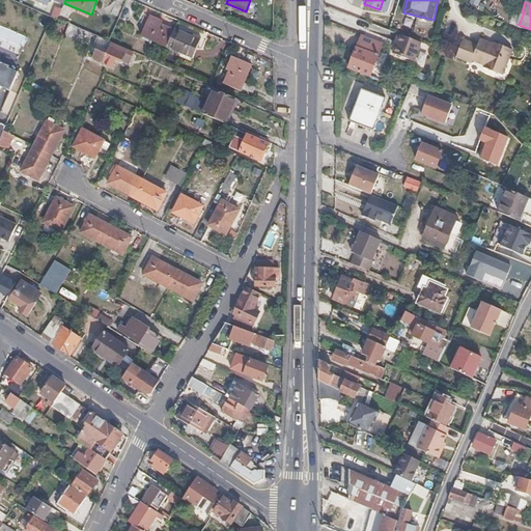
[(142,36),(167,48),(174,30),(163,25),(164,23),(150,17),(142,36)]
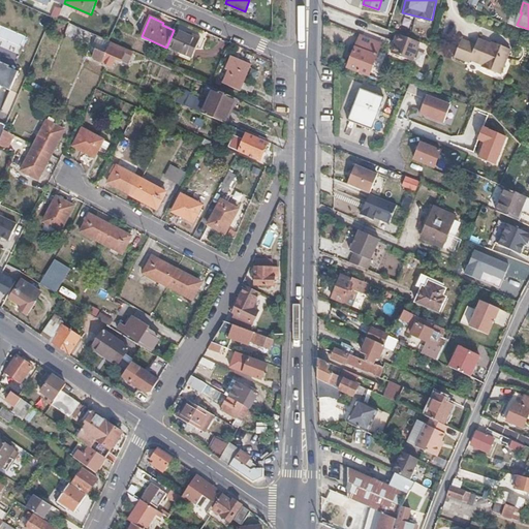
[(186,35),(174,30),(166,48),(192,59),(200,39),(187,33),(186,35)]
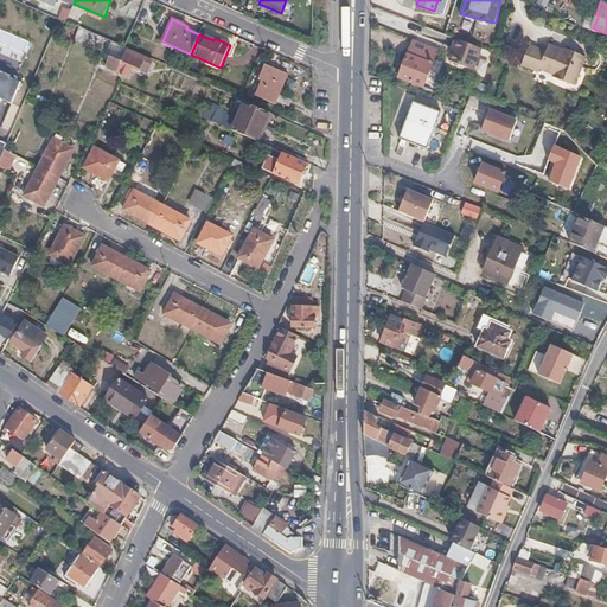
[(416,34),(415,38),(439,48),(440,43),(416,34)]
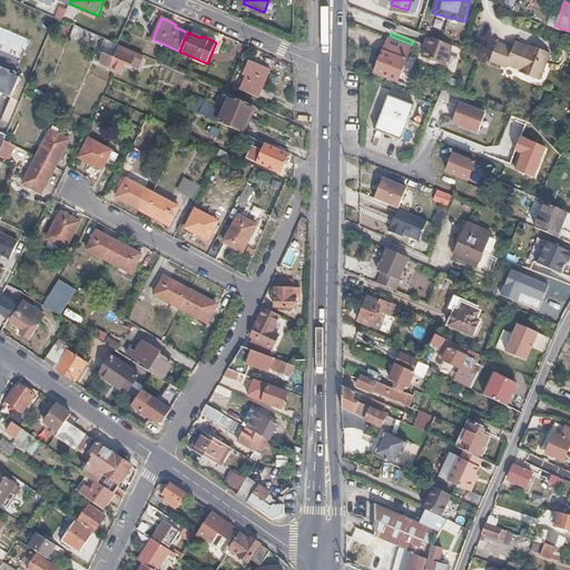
[(428,43),(426,46),(450,55),(453,43),(430,35),(426,43),(428,43)]
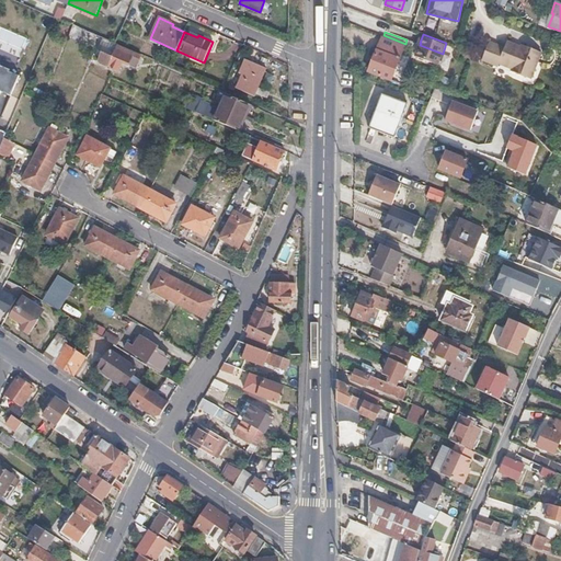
[(392,78),(402,53),(405,44),(384,35),(380,45),(378,44),(369,69),(392,78)]
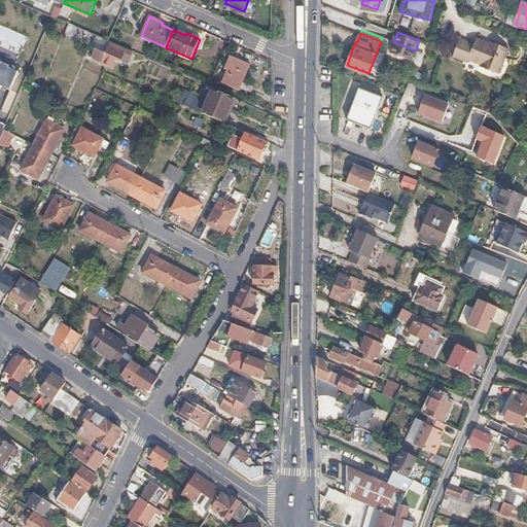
[(479,66),(497,73),(507,48),(496,43),(495,46),(475,38),(471,47),(465,44),(466,40),(459,38),(452,55),(466,61),(467,58),(480,64),(479,66)]
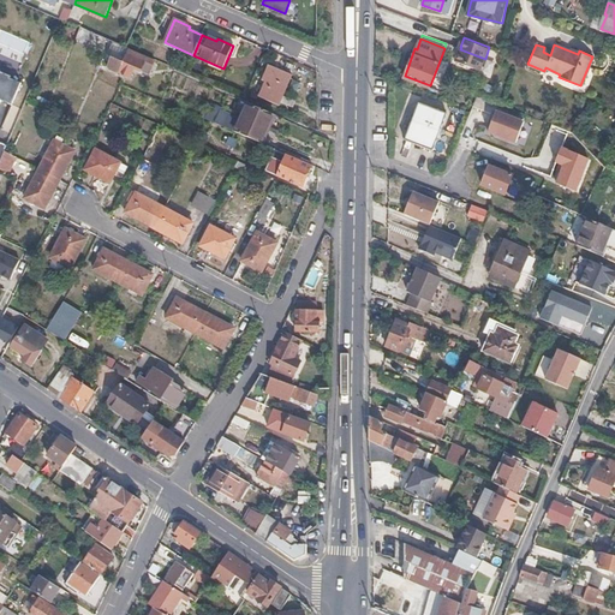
[(151,70),(156,61),(130,49),(119,73),(133,79),(137,70),(143,72),(145,67),(151,70)]
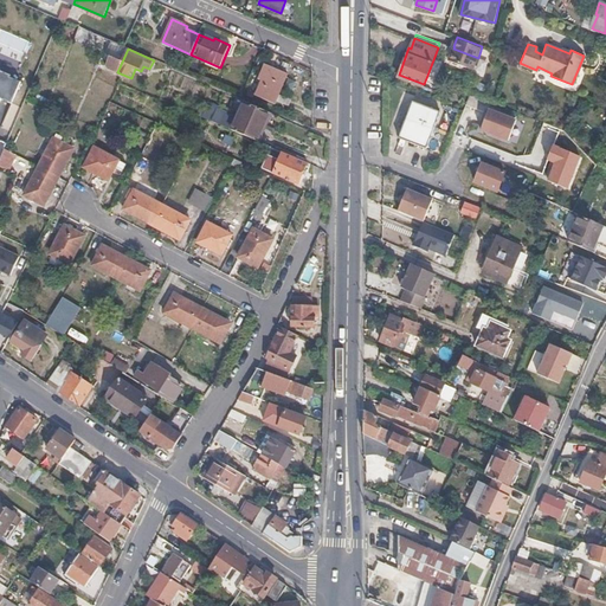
[(475,69),(478,58),(453,49),(450,59),(475,69)]
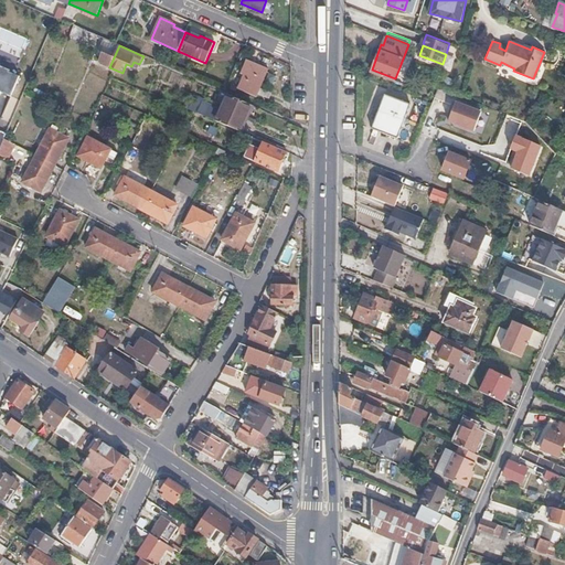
[(268,70),(247,61),(241,75),(244,77),(237,89),(256,98),(268,70)]
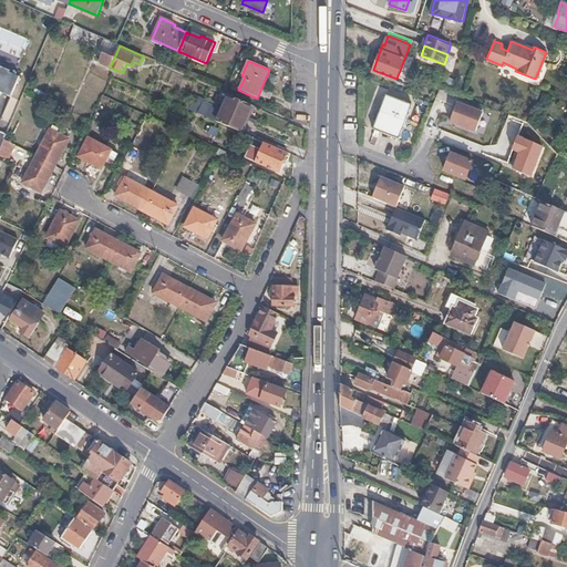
[(0,92),(17,99),(26,73),(0,63),(0,92)]
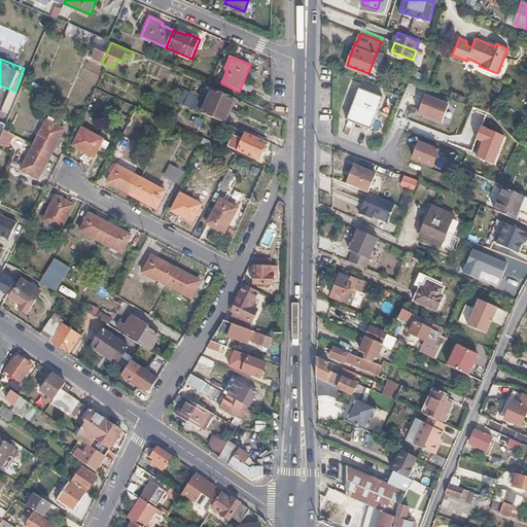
[(371,129),(383,97),(358,88),(346,119),(371,129)]
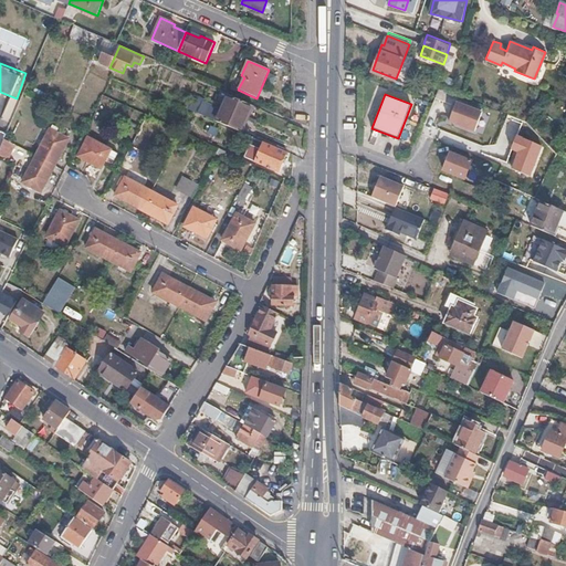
[(243,132),(253,107),(227,95),(221,108),(205,102),(200,113),(243,132)]
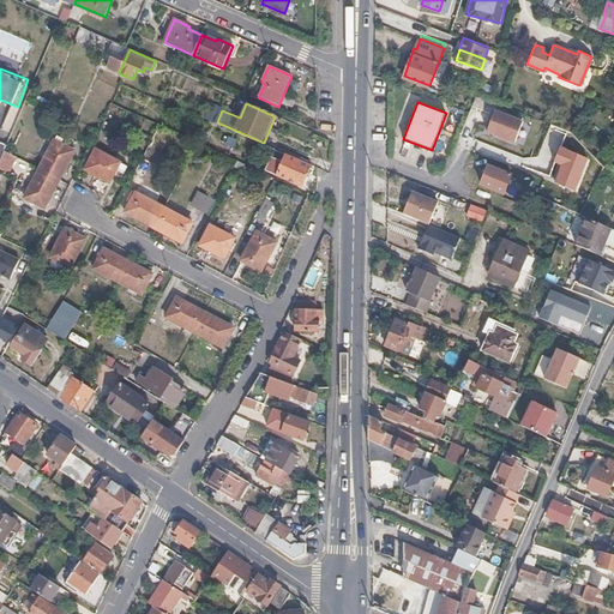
[(515,142),(522,121),(494,110),(486,131),(515,142)]
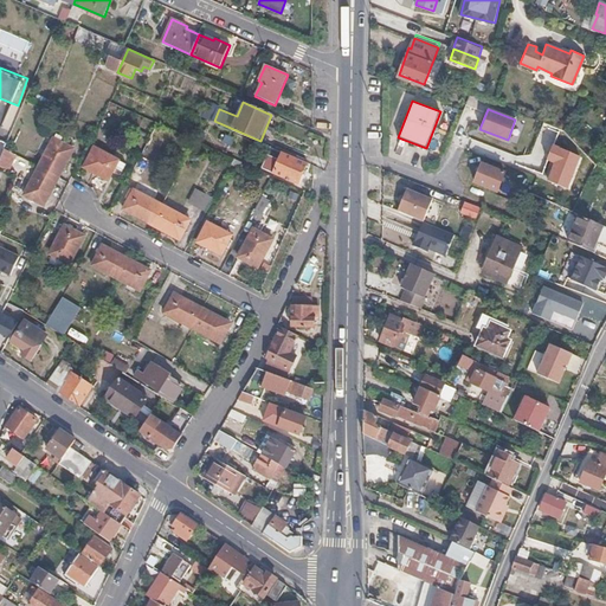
[(0,140),(0,165),(13,171),(20,154),(7,149),(10,143),(0,140)]
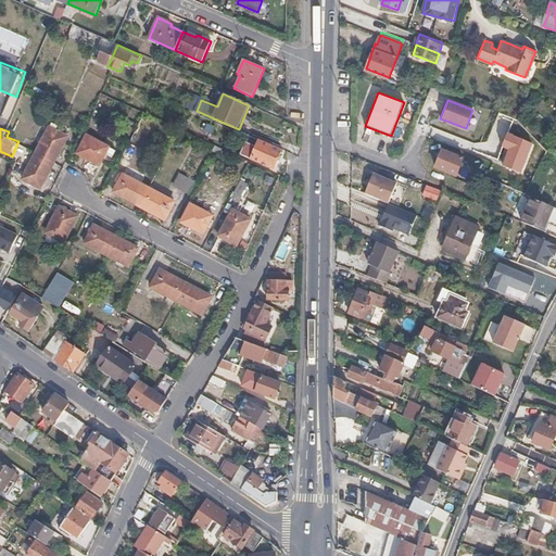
[(36,154),(53,163),(67,138),(50,128),(36,154)]
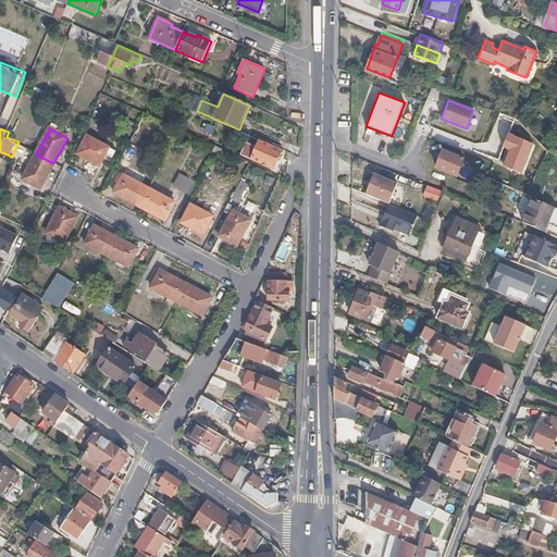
[(508,133),(503,146),(509,149),(502,165),(519,173),(533,144),(508,133)]
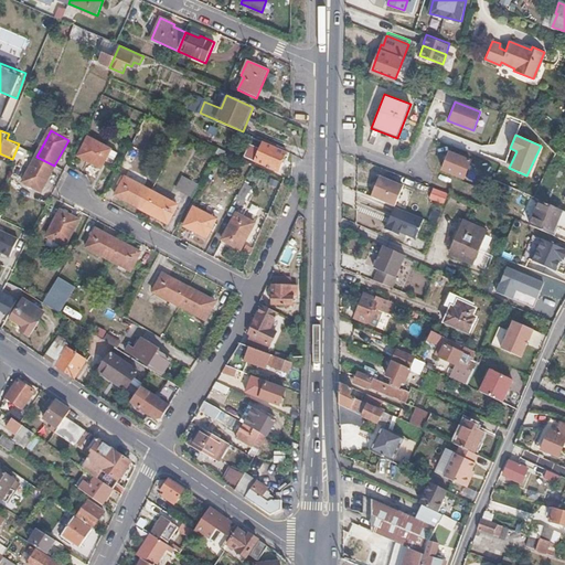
[(112,149),(88,137),(78,156),(107,171),(112,163),(105,160),(112,149)]
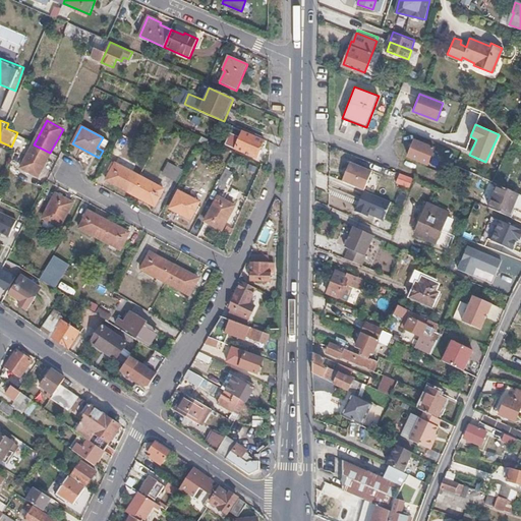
[(243,131),(236,149),(257,158),(265,140),(243,131)]
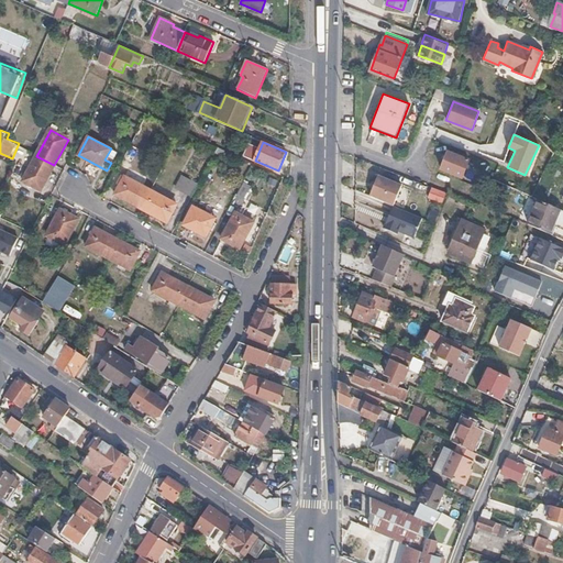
[(128,158),(134,161),(139,148),(132,145),(128,158)]
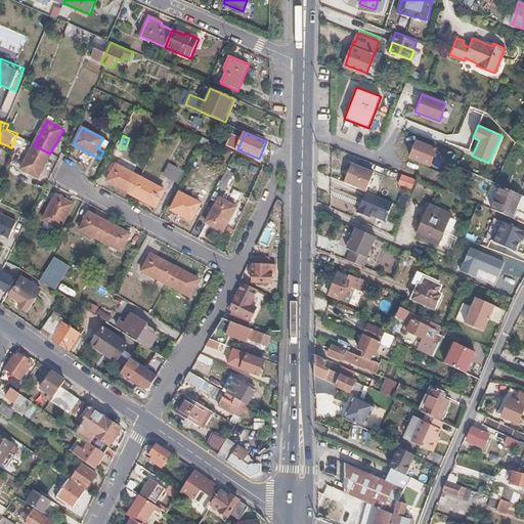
[(418,142),(411,158),(431,166),(437,149),(418,142)]
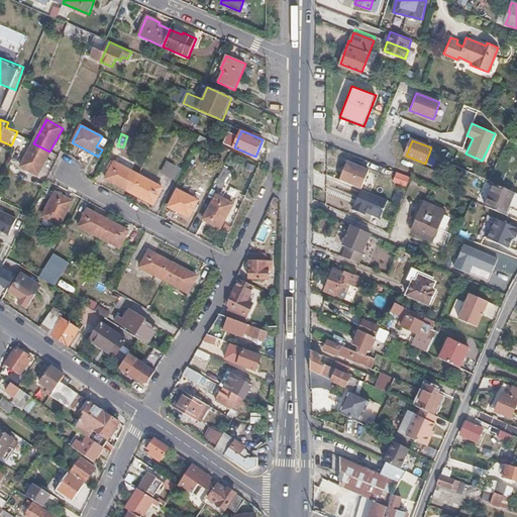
[(49,151),(33,143),(21,167),(37,175),(49,151)]
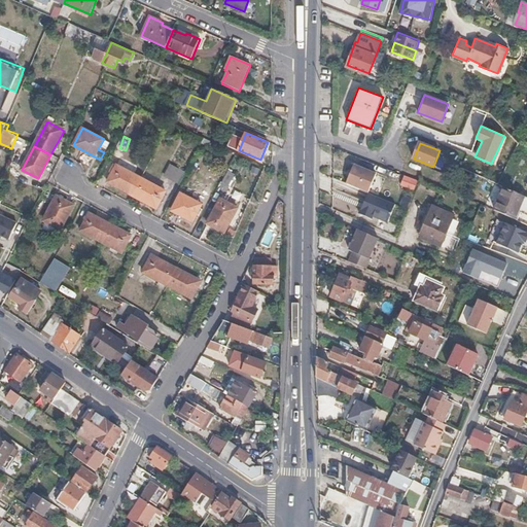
[(377,174),(355,164),(347,183),(369,192),(377,174)]
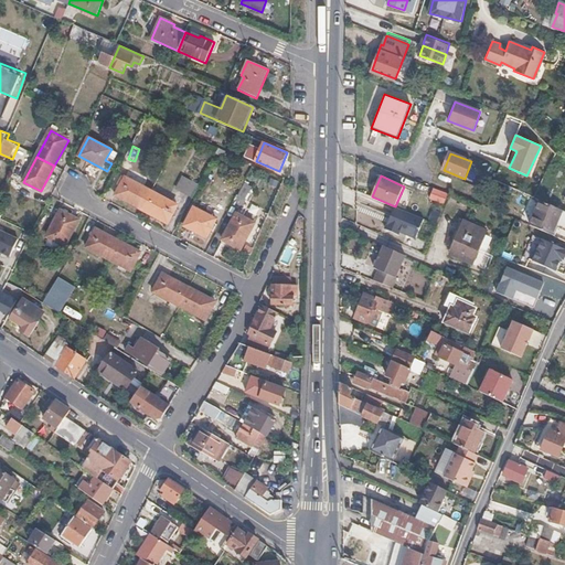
[(184,192),(193,196),(201,181),(192,177),(184,192)]
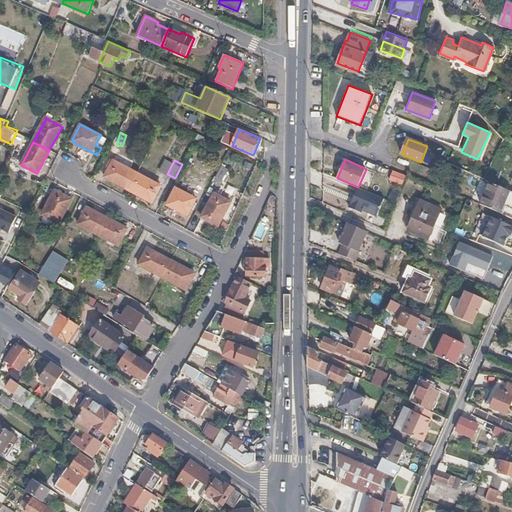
[(114,161),(105,177),(128,190),(137,173),(114,161)]
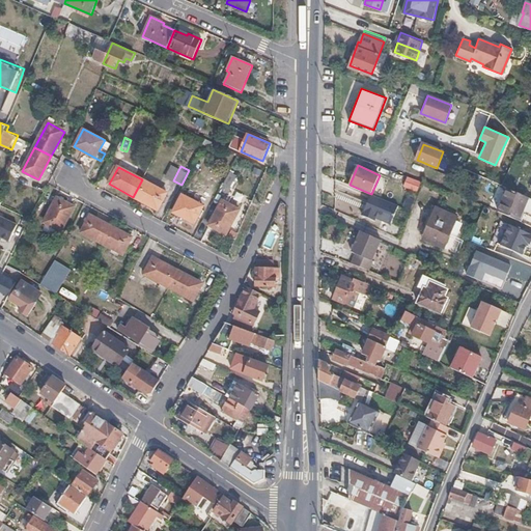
[(236,175),(230,172),(224,184),(229,187),(236,175)]
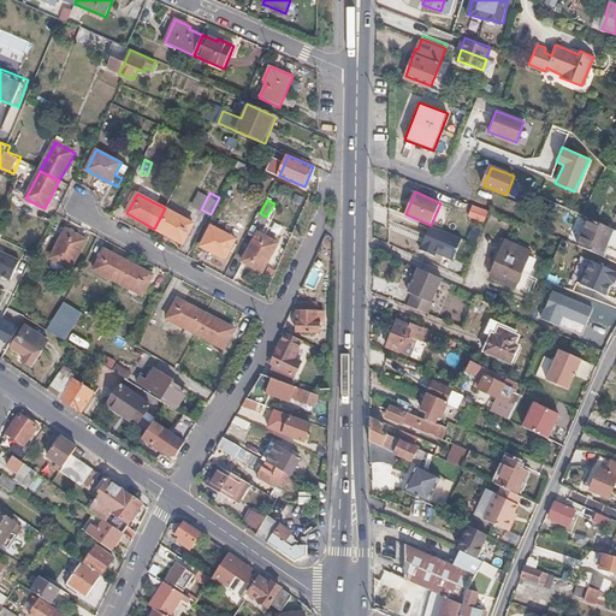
[(492,213),(477,207),(472,218),(487,224),(492,213)]
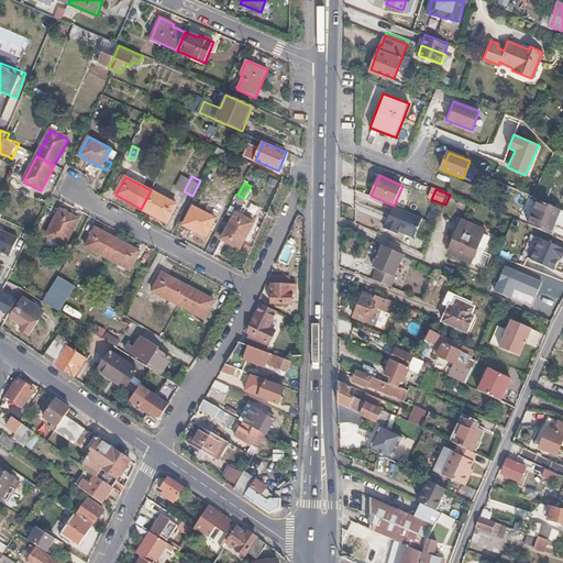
[(167,222),(177,203),(151,190),(141,209),(167,222)]
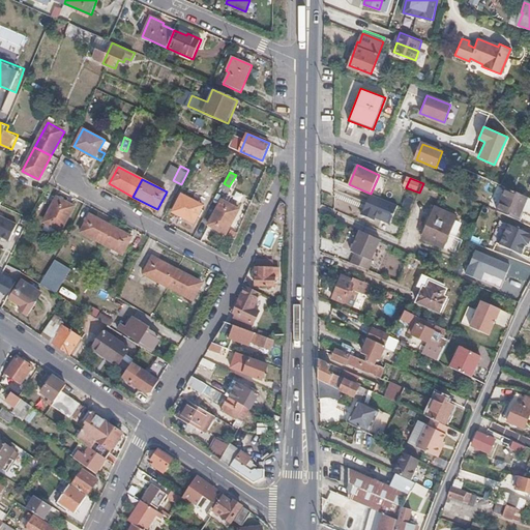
[(527,197),(506,188),(498,211),(518,221),(527,197)]
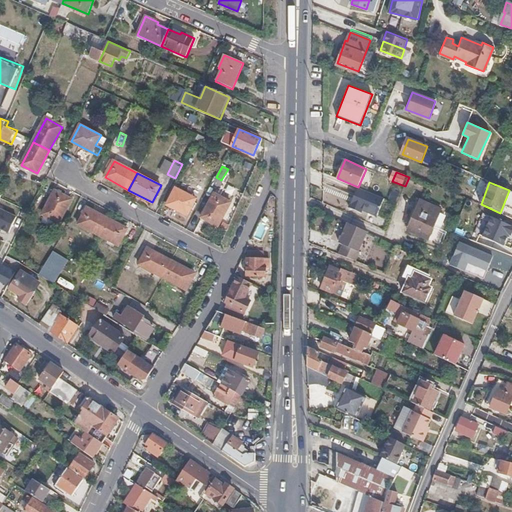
[(359,187),(350,207),(361,212),(363,209),(378,215),(385,198),(359,187)]
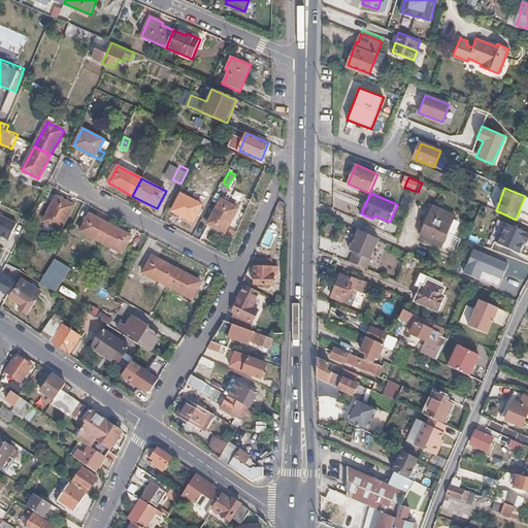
[(172,211),(194,222),(202,205),(182,194),(172,211)]
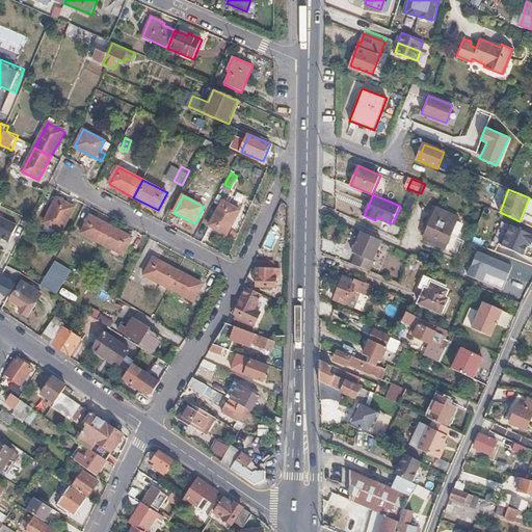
[(406,196),(402,206),(410,209),(415,198),(406,196)]
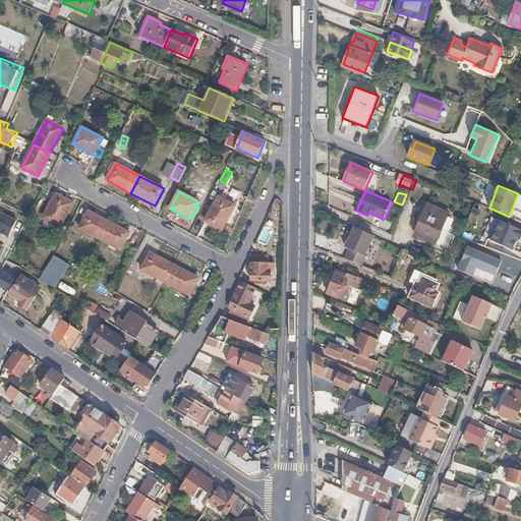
[(520,194),(518,193),(509,217),(520,221),(520,194)]
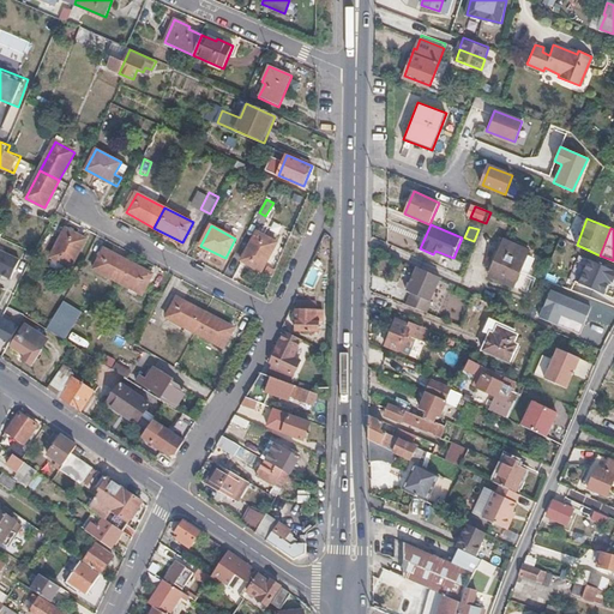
[(85,240),(66,229),(52,258),(71,269),(85,240)]
